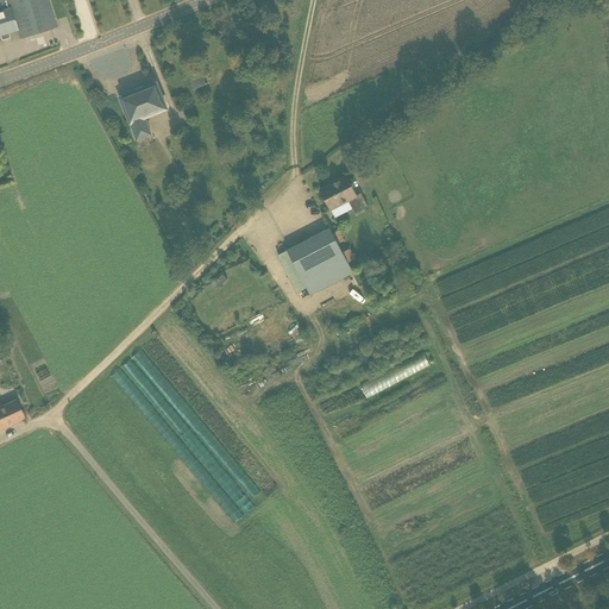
[(17,30),(20,39),(57,27),(48,0),(0,0),(0,7),(1,12),(11,10),(17,30)]
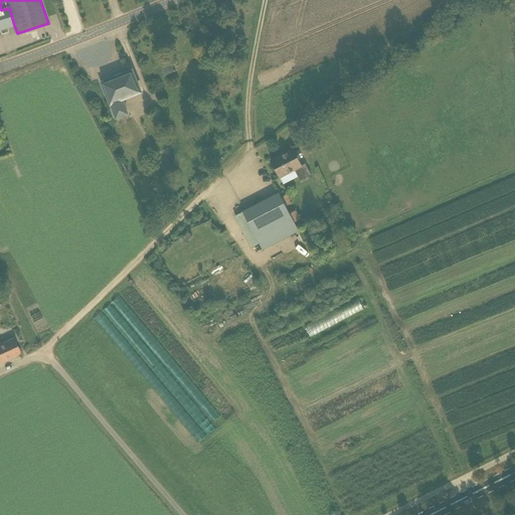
[(0,29),(2,33),(8,31),(7,27),(14,25),(9,8),(1,10),(0,10),(0,29)]
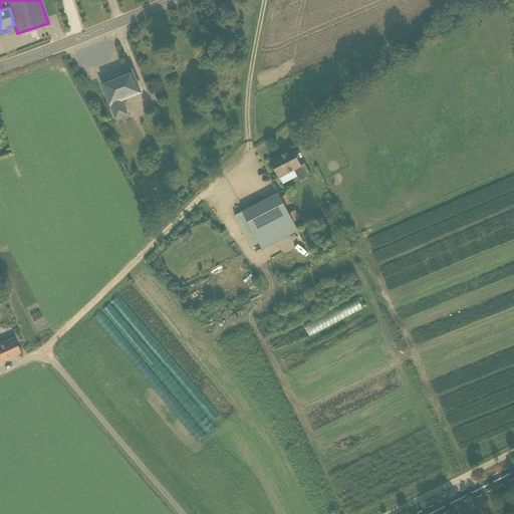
[(102,83),(109,101),(116,118),(127,113),(120,96),(131,92),(133,95),(141,92),(132,71),(123,74),(123,75),(103,83),(102,83)]
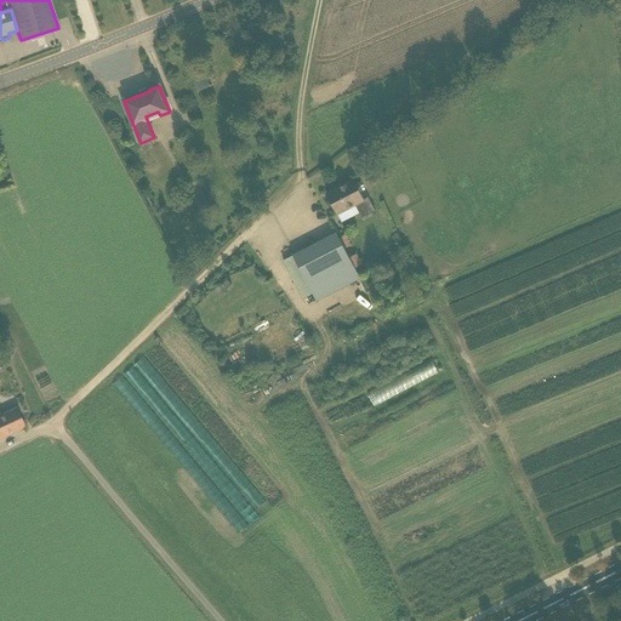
[(364,200),(353,181),(328,194),(339,214),(355,205),(362,218),(375,211),(369,198),(364,200)]
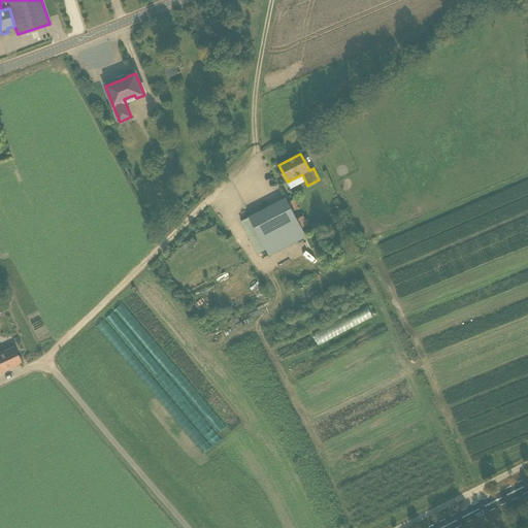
[(185,173),(177,159),(167,165),(174,178),(185,173)]
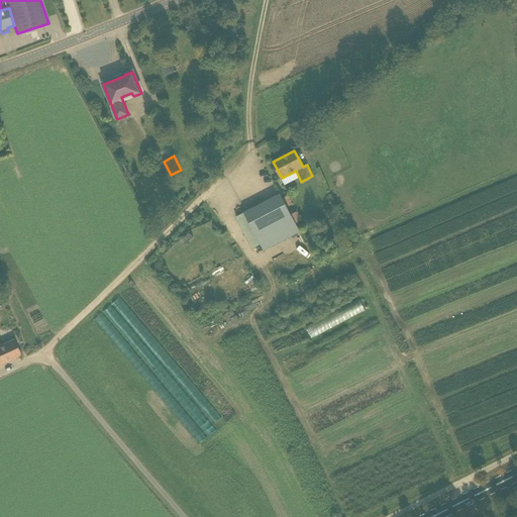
[(297,211),(291,214),(287,207),(293,204),(288,195),(283,198),(281,194),(235,217),(251,248),(254,247),(256,250),(262,247),(264,250),(300,232),(296,224),(302,220),(297,211)]
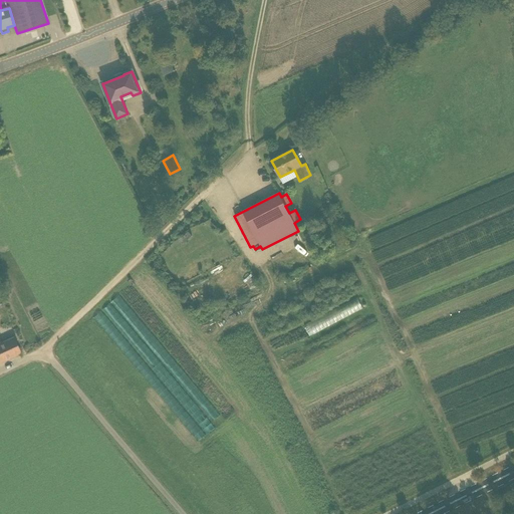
[(184,245),(193,237),(189,232),(180,240),(184,245)]
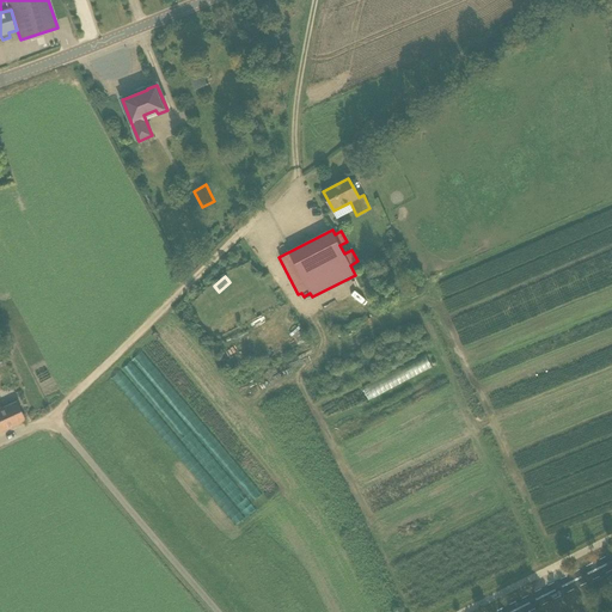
[(41,384),(20,393),(26,407),(47,397),(41,384)]
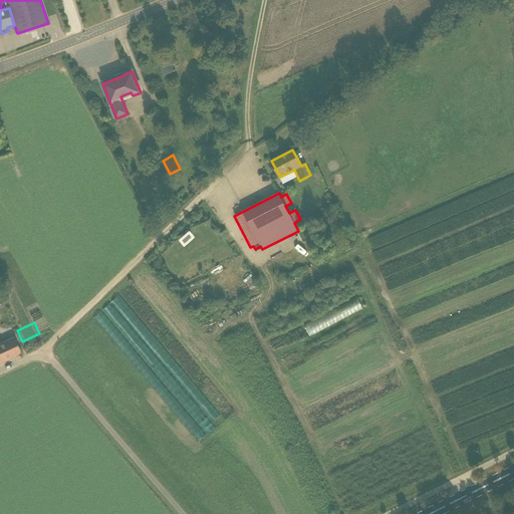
[(0,363),(21,357),(14,336),(0,340),(0,363)]
